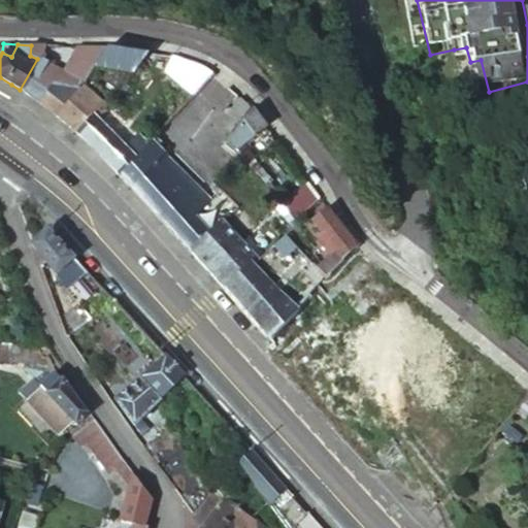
[(35,45),(31,45),(30,56),(37,59),(20,90),(24,93),(34,101),(38,103),(52,83),(76,87),(79,81),(91,66),(104,47),(97,47),(75,46),(59,70),(45,63),(47,58),(40,54),(44,45),(35,45)]
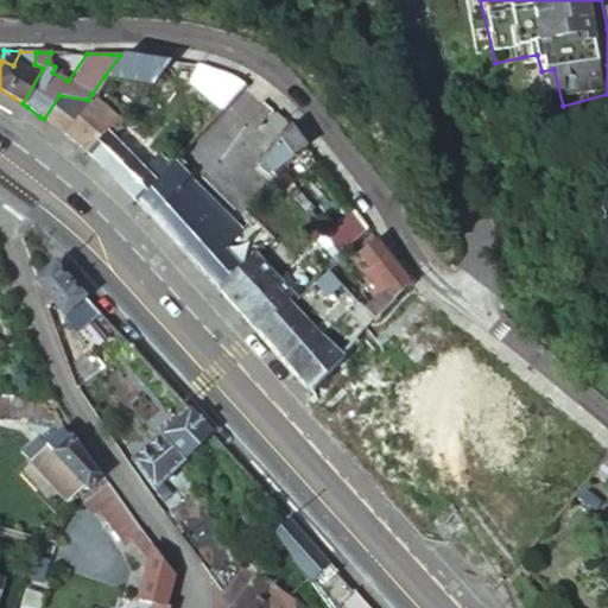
[(130,56),(120,55),(105,76),(151,82),(168,61),(153,59),(130,56)]
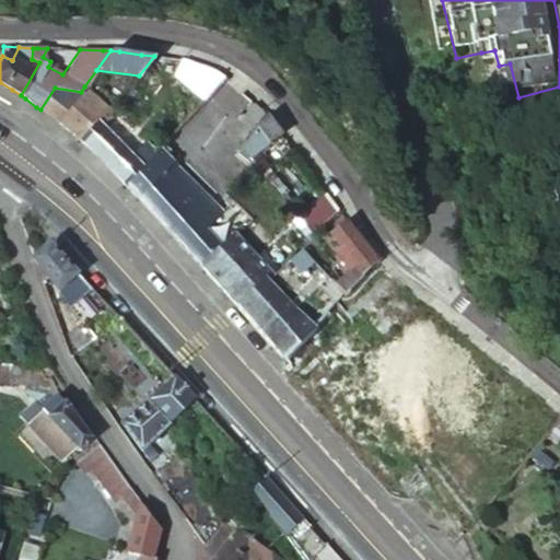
[(191,63),(183,60),(189,88),(193,91),(182,105),(191,114),(225,77),(218,71),(214,70),(191,63)]
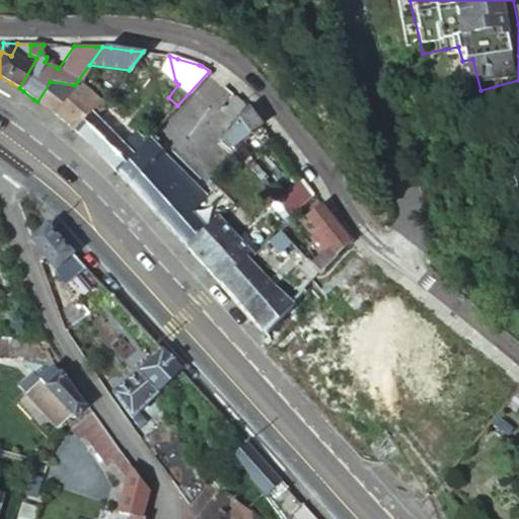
[(109,94),(125,75),(114,73),(101,89),(109,94)]
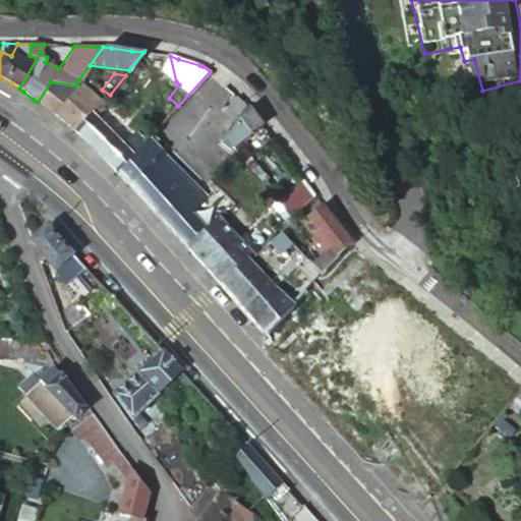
[(69,127),(73,131),(88,115),(92,118),(102,106),(106,100),(78,80),(75,85),(51,81),(38,102),(47,109),(58,117),(64,123),(69,127)]
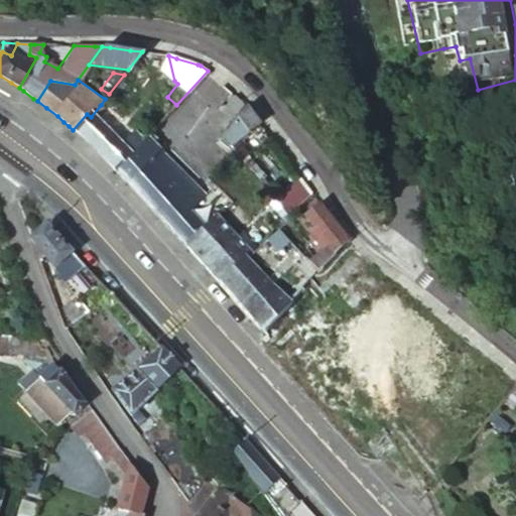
[(221,113),(232,122),(244,108),(240,103),(234,96),(221,113)]
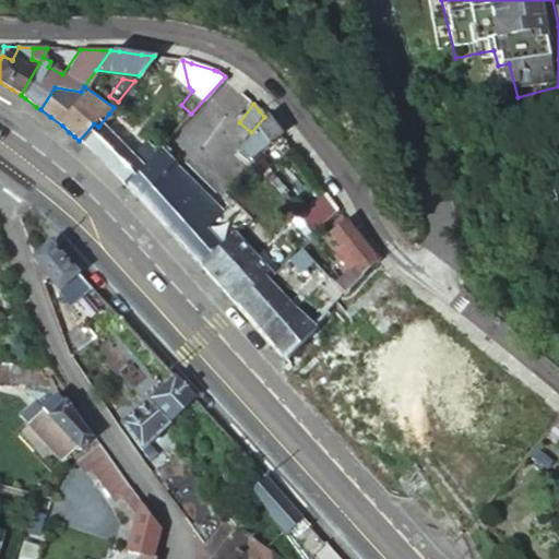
[(264,117),(251,132),(236,152),(246,161),(257,152),(281,137),(277,131),(264,117)]
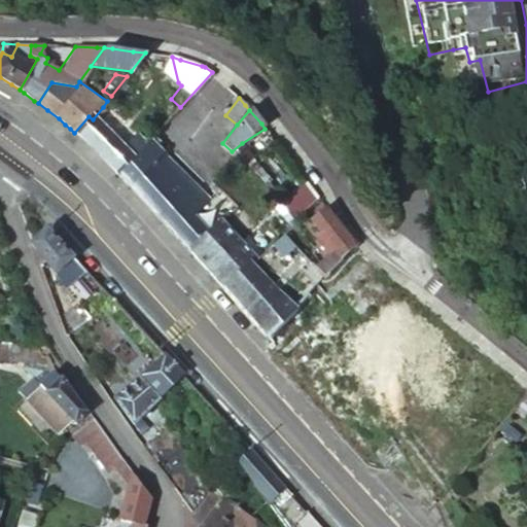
[(111,170),(117,177),(136,156),(143,148),(133,138),(121,149),(93,119),(89,116),(74,133),(77,135),(86,144),(93,151),(98,155),(111,170)]
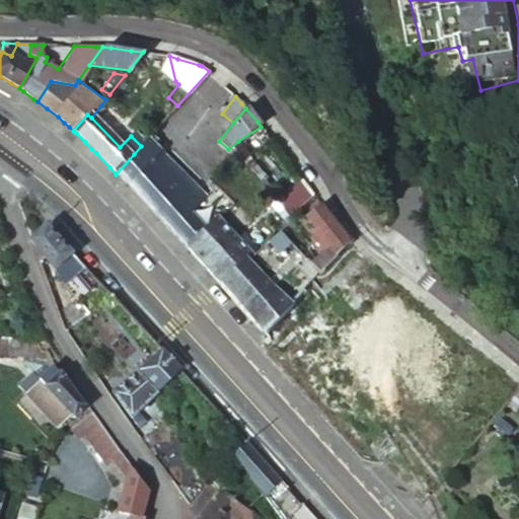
[(147,140),(141,146),(134,154),(116,174),(124,182),(140,201),(154,215),(161,223),(168,231),(187,214),(203,199),(147,140)]
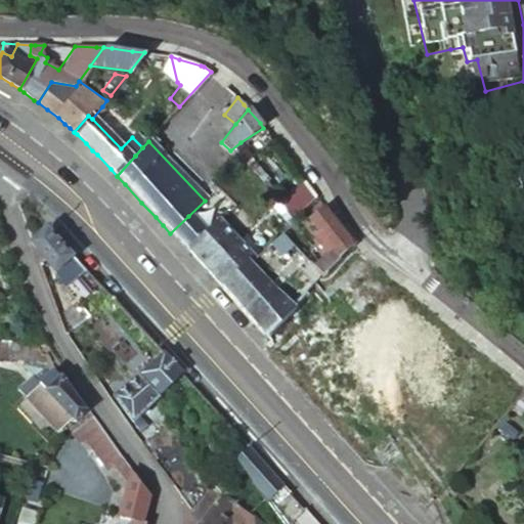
[(256,157),(241,142),(230,150),(232,153),(247,166),(256,157)]
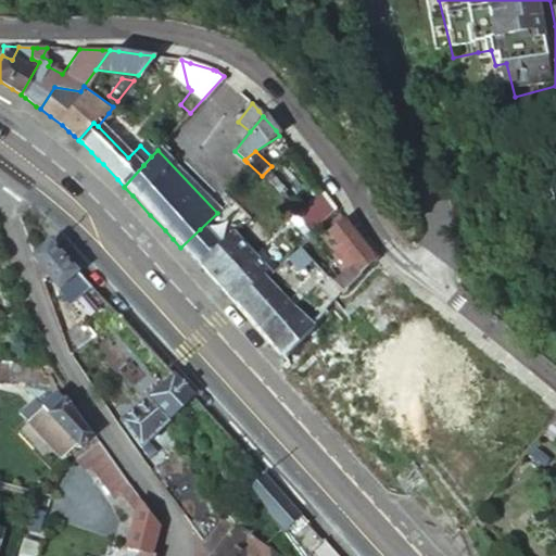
[(328,197),(324,191),(297,214),(310,228),(337,209),(328,197)]
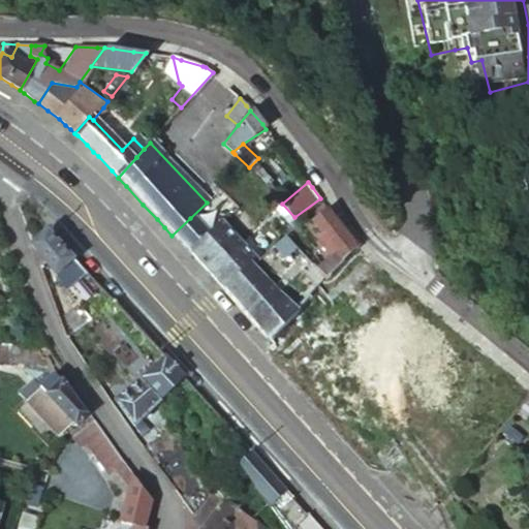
[(331,253),(315,268),(325,279),(355,247),(351,240),(340,225),(325,207),(310,219),(321,234),(316,238),(331,253)]
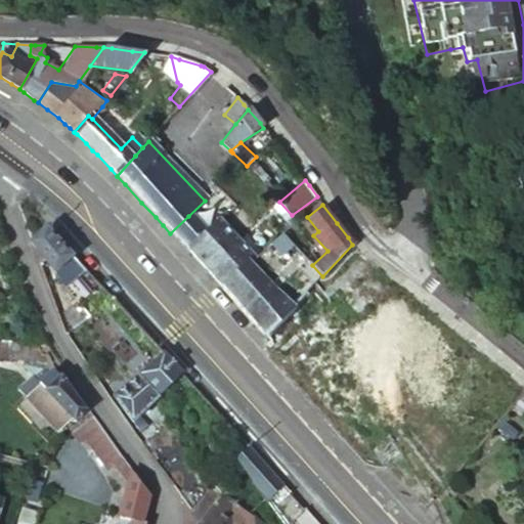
[(201,228),(188,216),(170,233),(179,244),(187,252),(206,233),(201,228)]
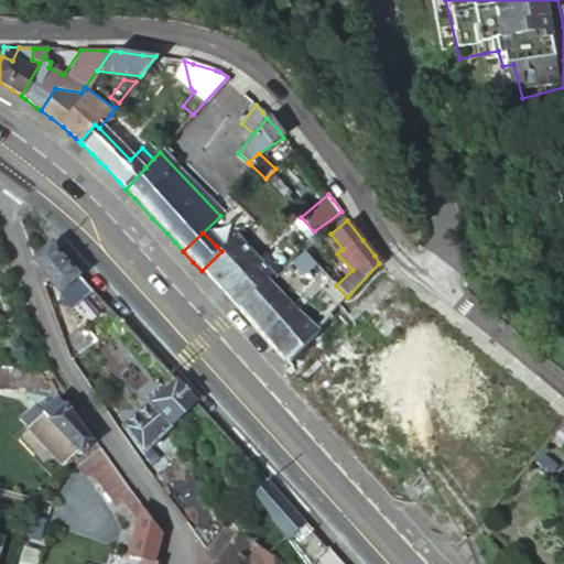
[(223,294),(236,310),(246,300),(261,284),(268,278),(232,240),(221,251),(202,271),(208,279),(218,290),(223,294)]
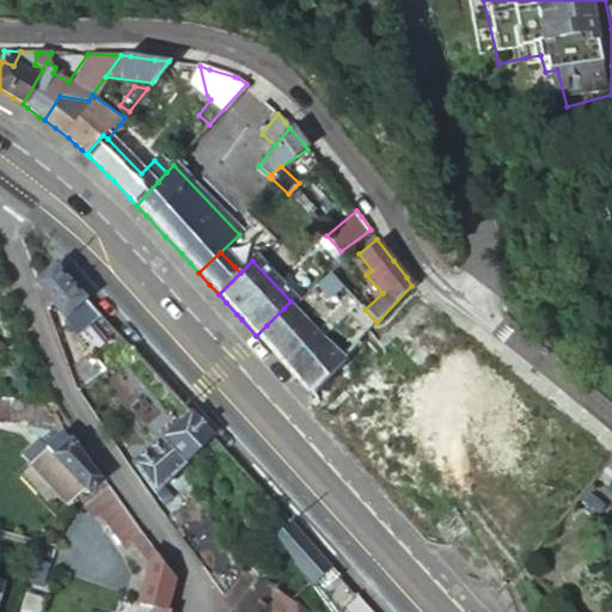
[(67,280),(54,267),(35,283),(37,286),(51,303),(63,316),(83,298),(67,280)]
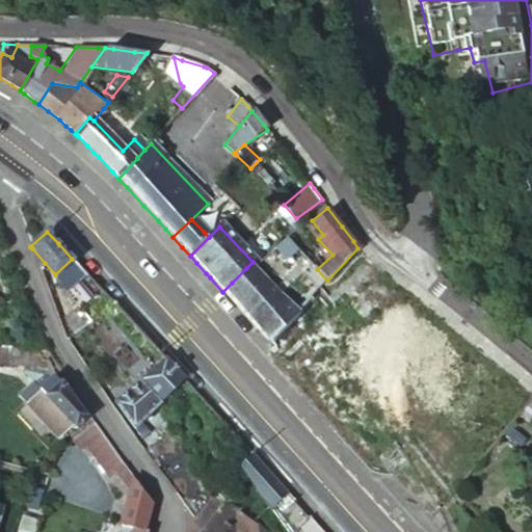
[(281,256),(292,244),(282,234),(276,238),(270,244),(281,256)]
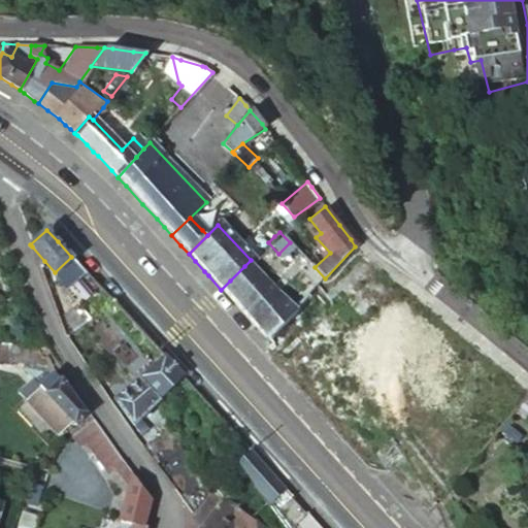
[(85,271),(71,257),(55,272),(67,288),(85,271)]
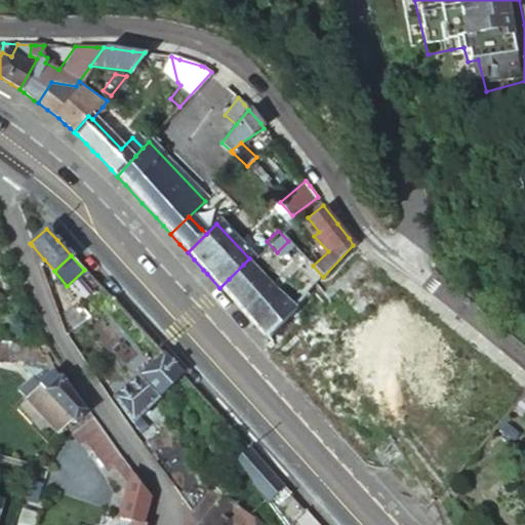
[(240,311),(246,318),(271,293),(243,265),(229,279),(219,288),(221,290),(236,307),(240,311)]
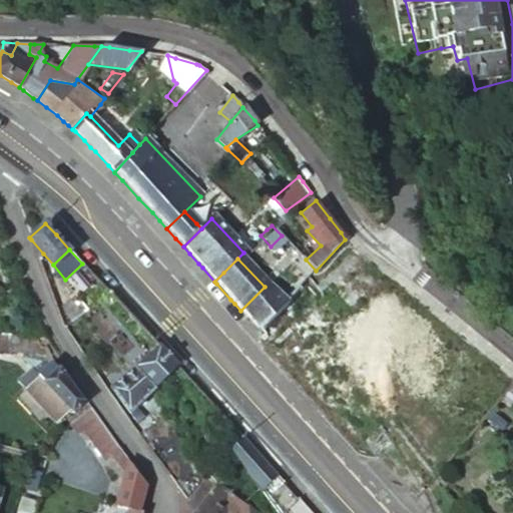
[(255,328),(257,329),(271,316),(283,303),(268,284),(265,287),(240,311),(242,312),(249,321),(255,328)]
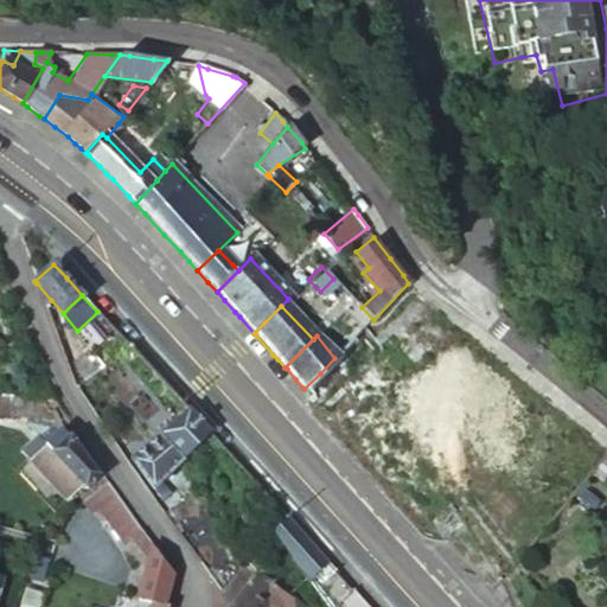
[(93,374),(100,368),(88,352),(76,360),(83,371),(78,375),(83,381),(93,374)]
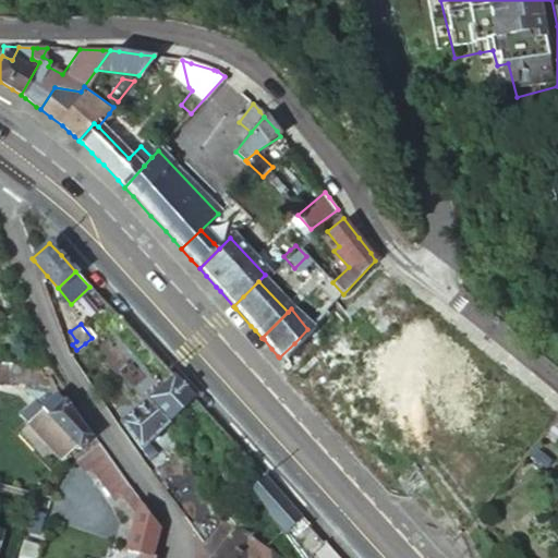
[(85,343),(76,350),(74,351),(88,367),(98,360),(85,343)]
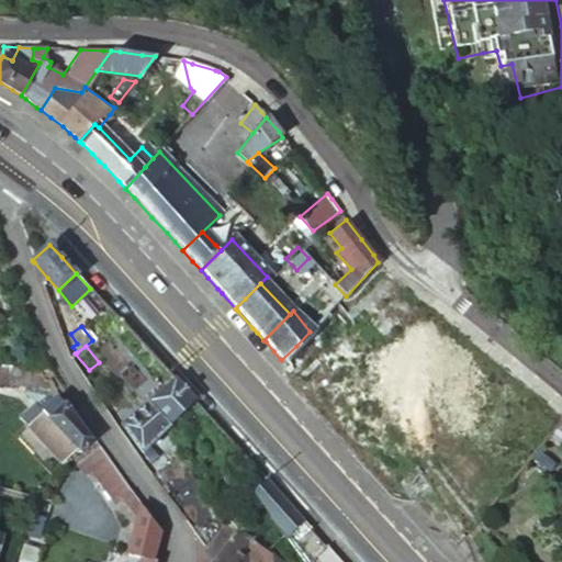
[(37,368),(0,364),(0,382),(1,383),(1,388),(11,389),(13,384),(30,386),(24,392),(31,400),(36,402),(35,405),(42,413),(26,427),(59,464),(75,449),(78,452),(90,440),(65,406),(63,406),(37,368)]
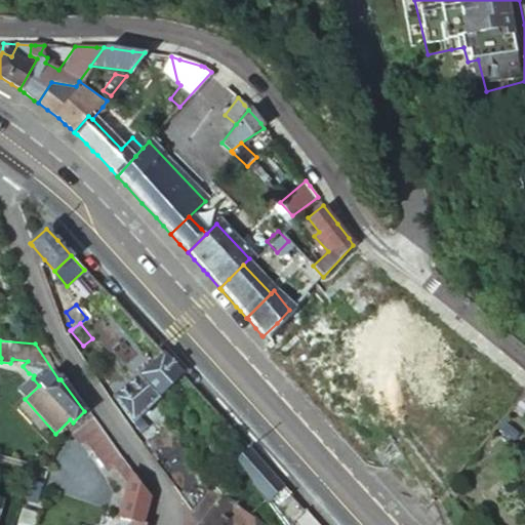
[(178,375),(161,356),(113,398),(128,420),(136,414),(178,375)]
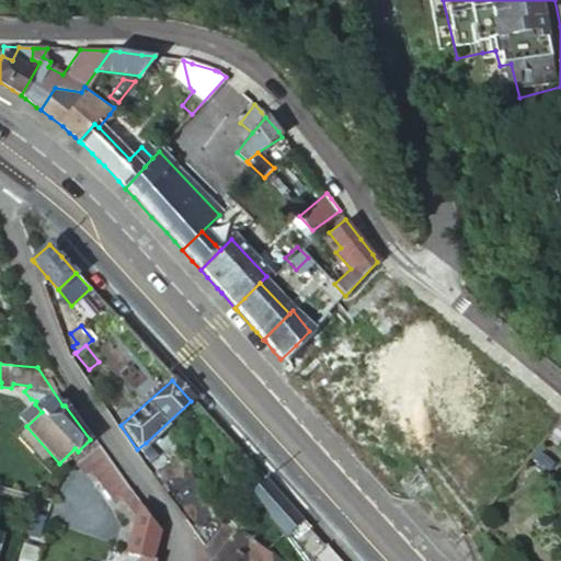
[(560,419),(556,414),(535,439),(539,444),(544,438),(560,419)]
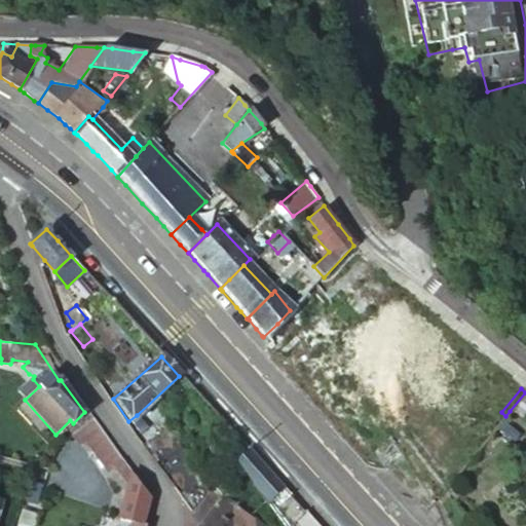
[(525,392),(510,411),(520,420),(525,413),(525,392)]
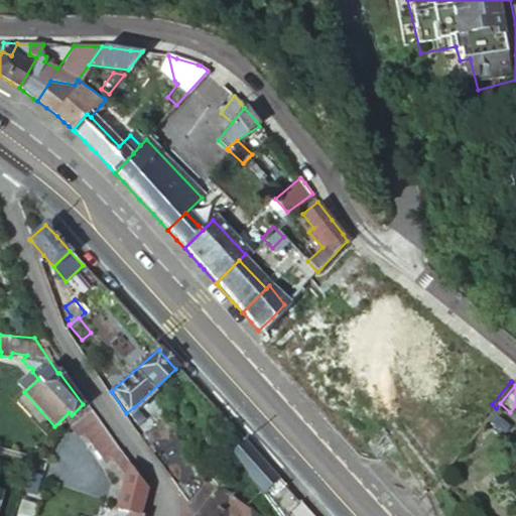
[(134,407),(126,413),(133,423),(141,416),(134,407)]
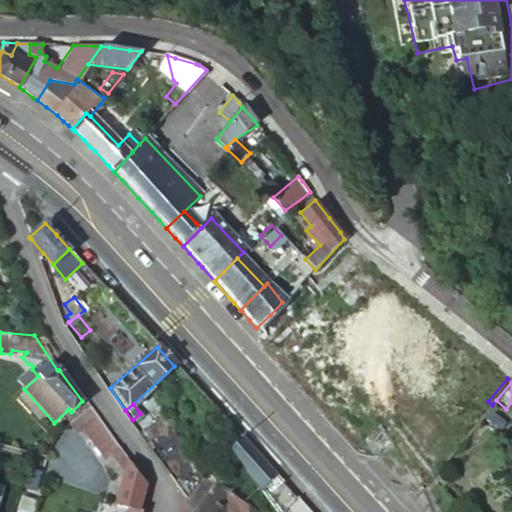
[(505,420),(490,407),(480,418),(479,419),(495,432),(505,420)]
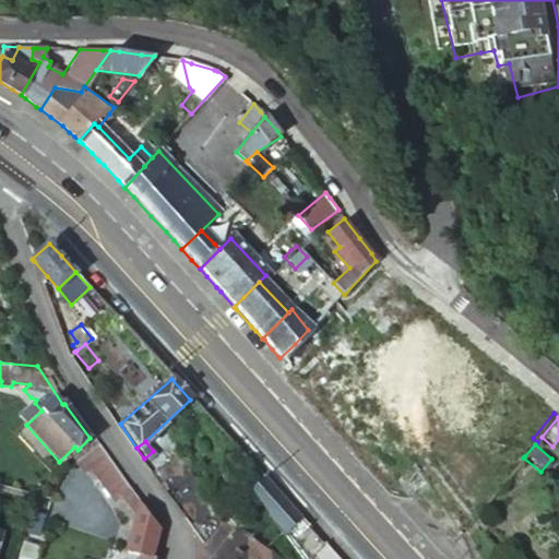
[(98,445),(75,464),(83,474),(90,470),(114,501),(120,498),(132,513),(139,503),(140,501),(98,445)]
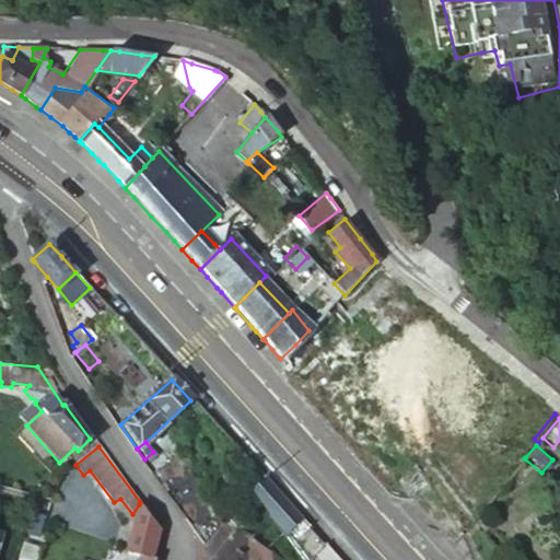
[(278,496),(263,480),(248,492),(251,496),(281,536),(301,520),(296,516),(289,508),(278,496)]
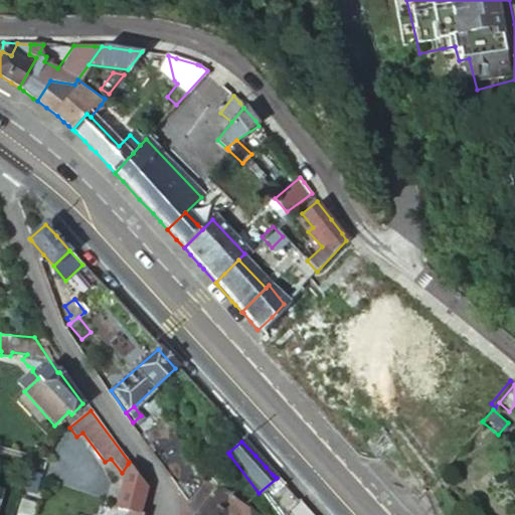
[(193,459),(173,483),(182,495),(188,502),(207,477),(193,459)]
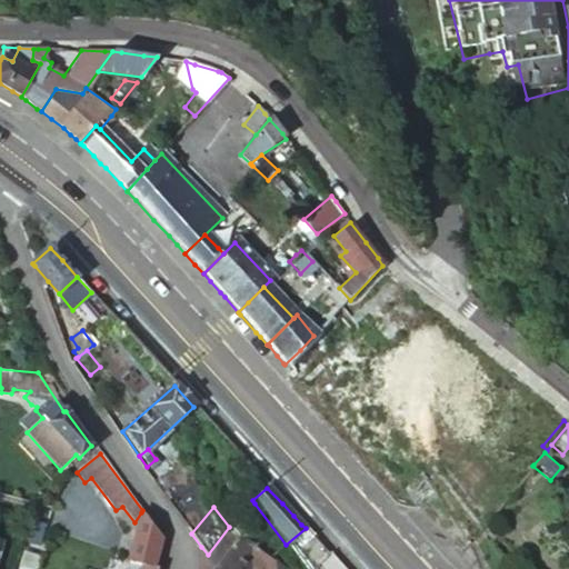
[(141,512),(135,522),(127,561),(141,566),(139,568),(157,568),(158,568),(152,567),(160,538),(141,512)]
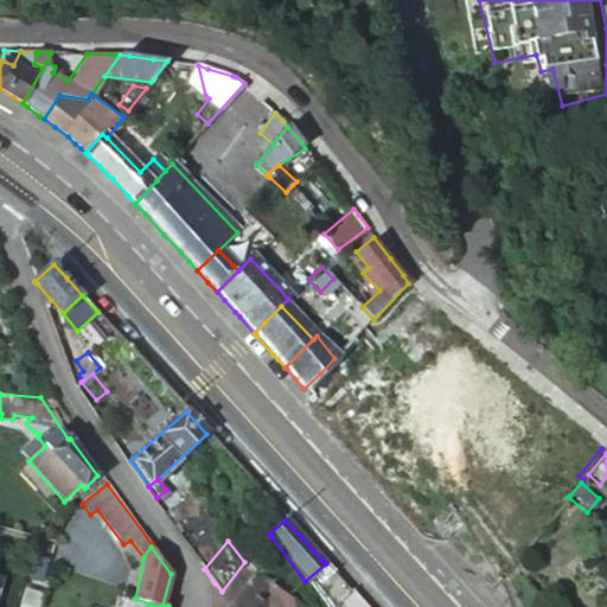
[(232,605),(257,573),(250,568),(244,562),(222,592),(225,596),(232,605)]
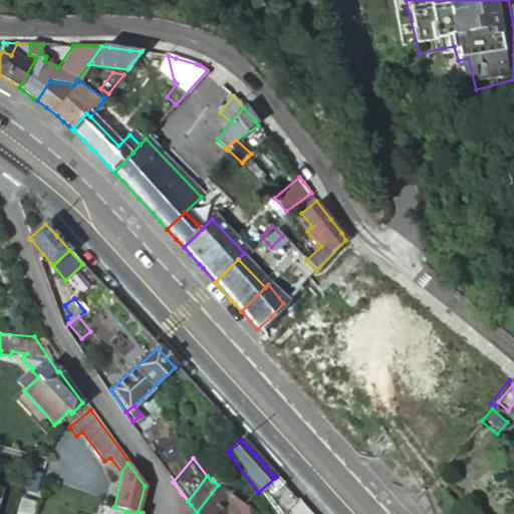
[(255,513),(218,485),(197,512),(195,513),(255,513)]
